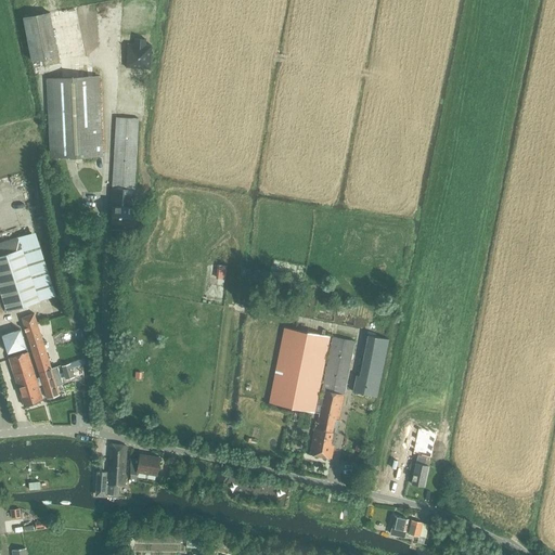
[(59,55),(50,12),(24,17),(33,60),(59,55)]
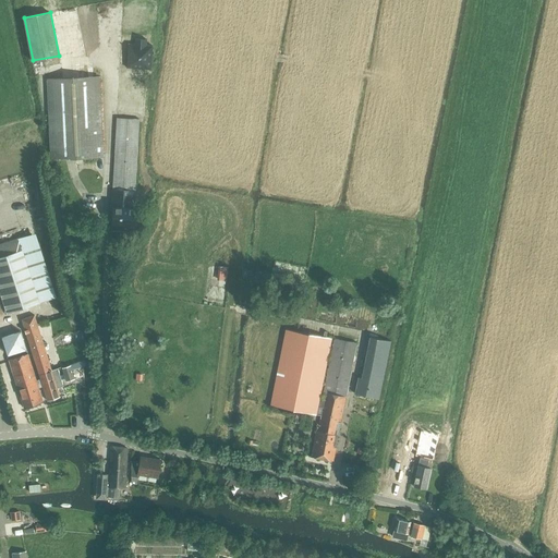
[(129,44),(128,68),(152,70),(153,46),(147,45),(147,39),(136,38),(135,45),(129,44)]
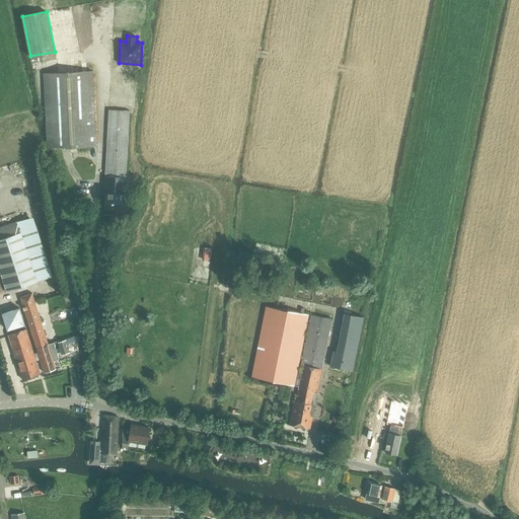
[(44,74),(48,148),(95,146),(91,71),(44,74)]
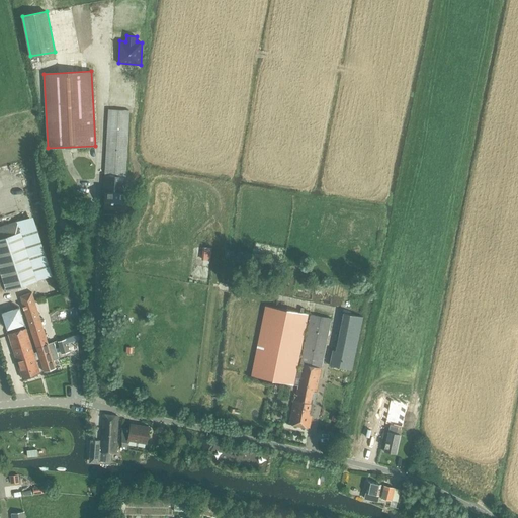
[(101,191),(100,207),(105,213),(114,213),(115,207),(126,208),(127,193),(125,193),(128,137),(131,117),(131,110),(108,109),(104,178),(107,178),(106,191),(104,191),(101,191)]
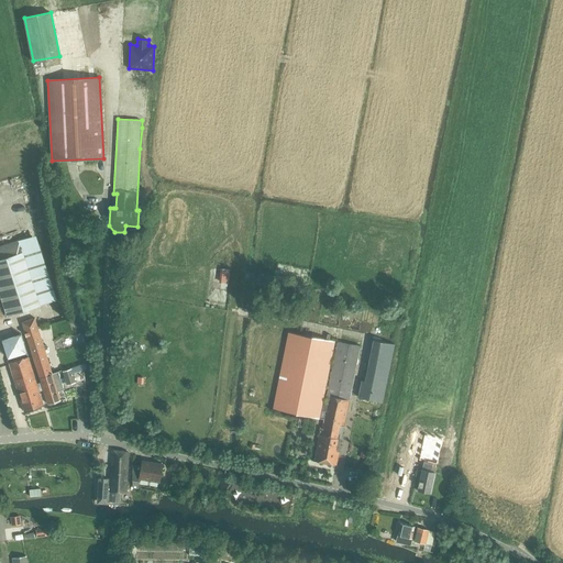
[(54,300),(33,235),(0,245),(0,295),(7,316),(54,300)]
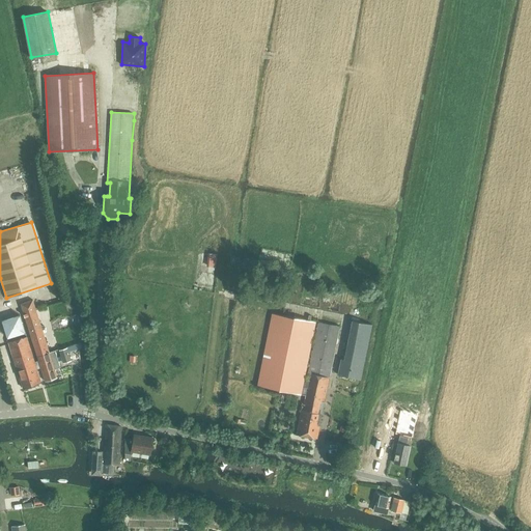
[(208,254),(207,267),(215,267),(216,254),(208,254)]
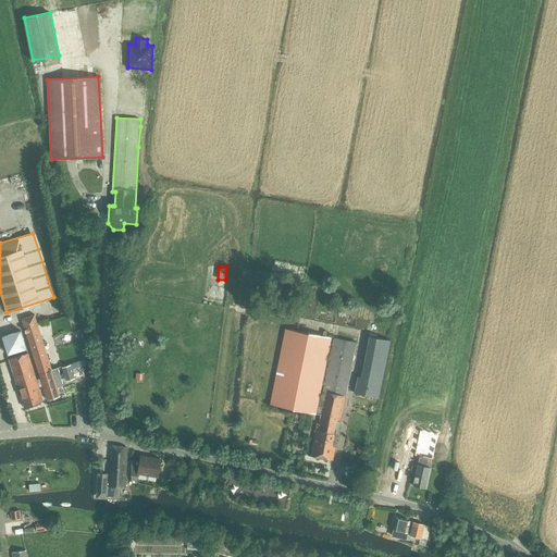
[(40,379),(36,380),(38,387),(42,386),(47,400),(60,396),(57,387),(64,385),(58,367),(51,369),(35,314),(22,319),(40,379)]
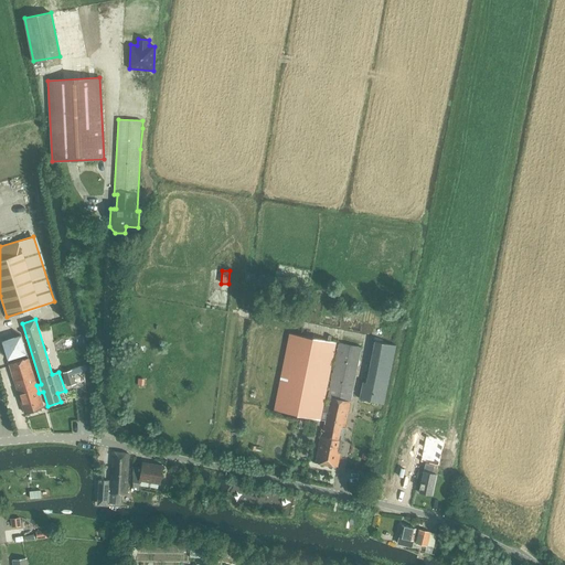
[(316,462),(338,467),(344,434),(362,348),(339,342),(328,397),(330,397),(329,405),(323,404),(337,342),(290,332),(275,411),(326,420),(323,429),(322,429),(316,462)]
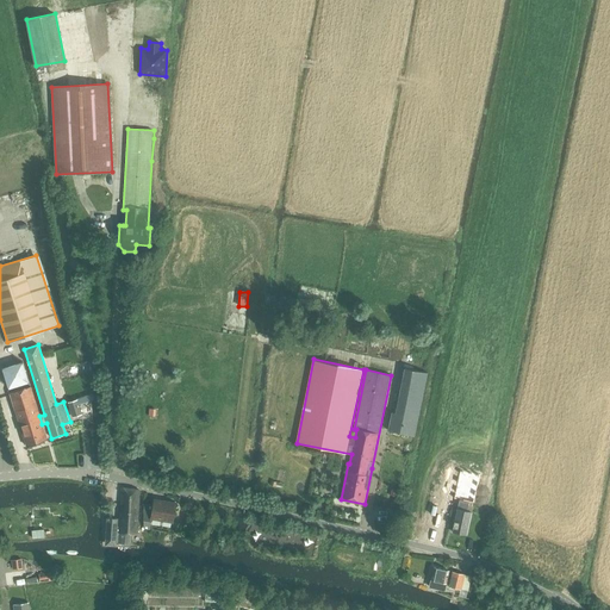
[(392,411),(388,430),(410,434),(411,435),(415,435),(428,372),(425,372),(405,367),(399,398),(396,412),(392,411)]
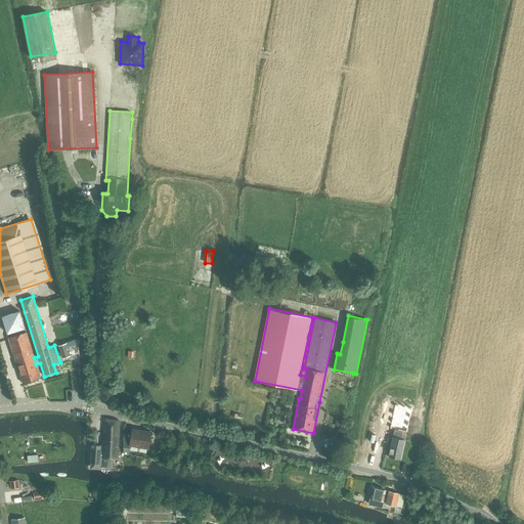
[(36,364),(34,357),(26,333),(9,338),(23,383),(40,378),(36,364)]
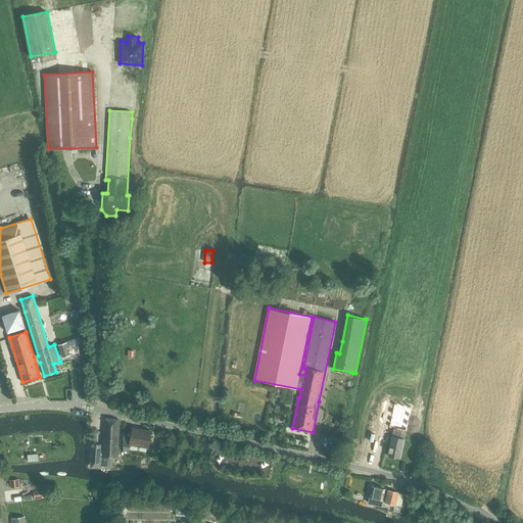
[(58,344),(62,357),(69,354),(65,342),(58,344)]
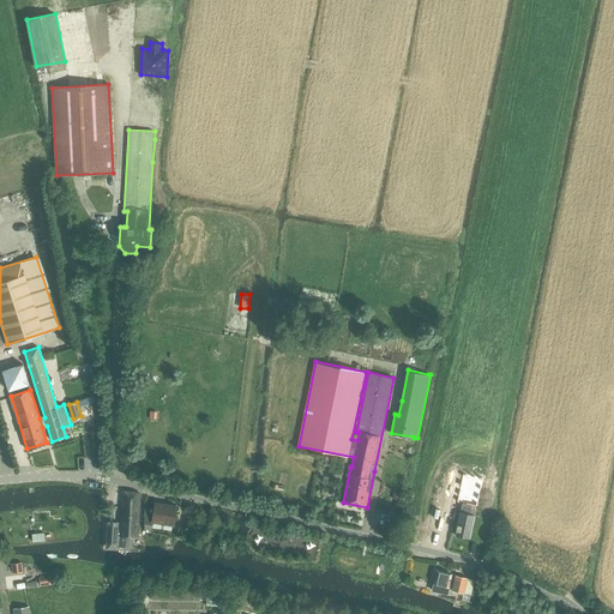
[(463,474),(457,501),(463,503),(463,504),(473,505),(477,505),(483,477),(463,474)]
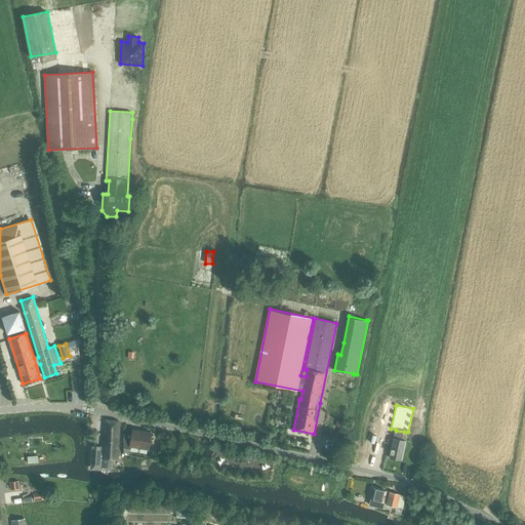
[(103,468),(113,468),(114,458),(118,459),(120,421),(105,419),(104,454),(101,454),(102,446),(93,446),(91,467),(99,467),(101,457),(103,457),(103,468)]
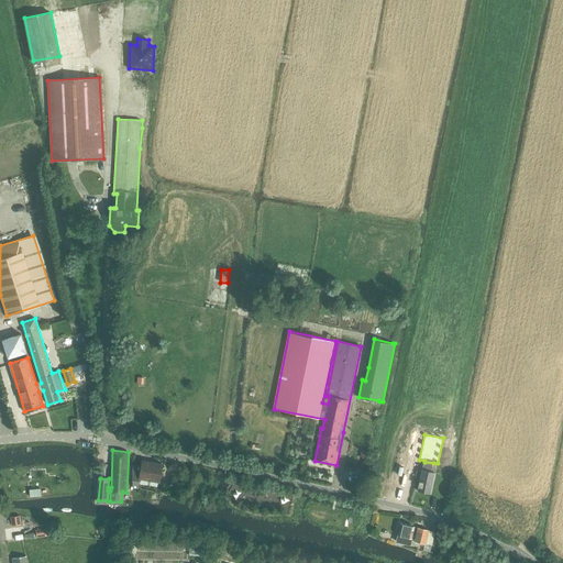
[(133,464),(133,487),(139,488),(141,478),(159,482),(163,464),(143,461),(142,466),(133,464)]
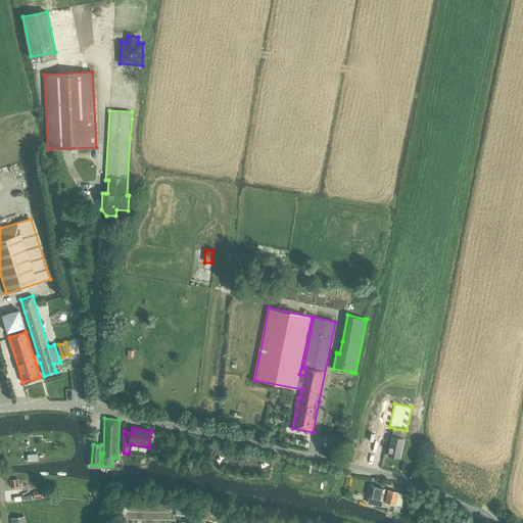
[(402,430),(394,429),(388,456),(400,458),(405,438),(400,437),(402,430)]
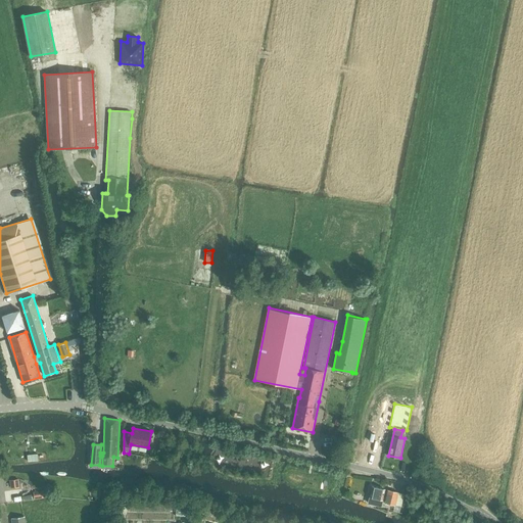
[(369,503),(381,506),(385,489),(373,486),(369,503)]
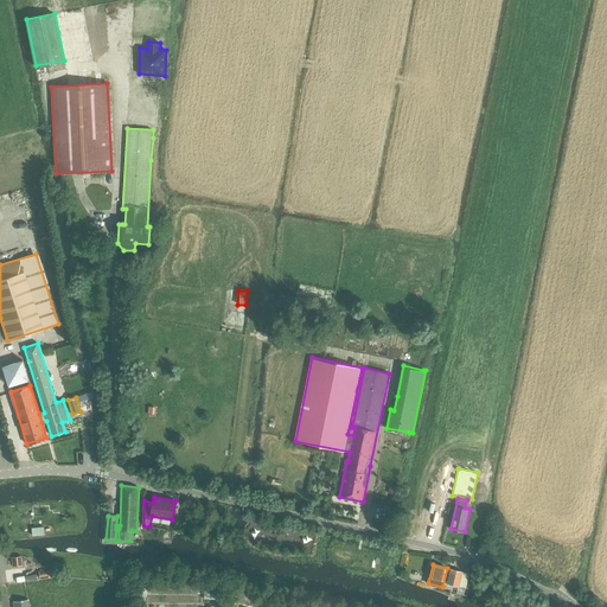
[(451,569),(447,583),(459,586),(461,572),(453,569),(451,569)]
